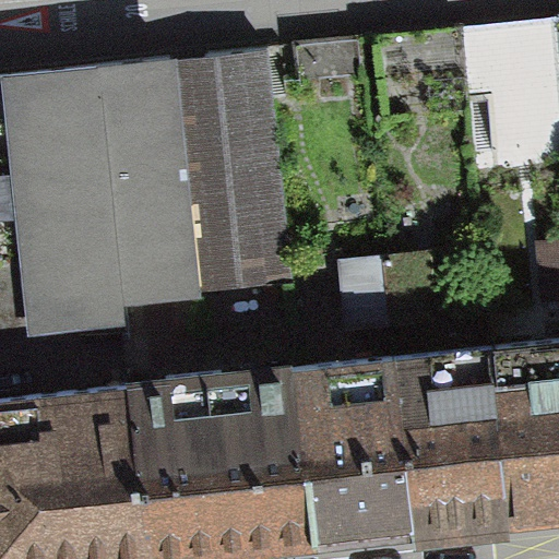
[(558,16),(463,28),(478,167),(558,159),(558,16)]
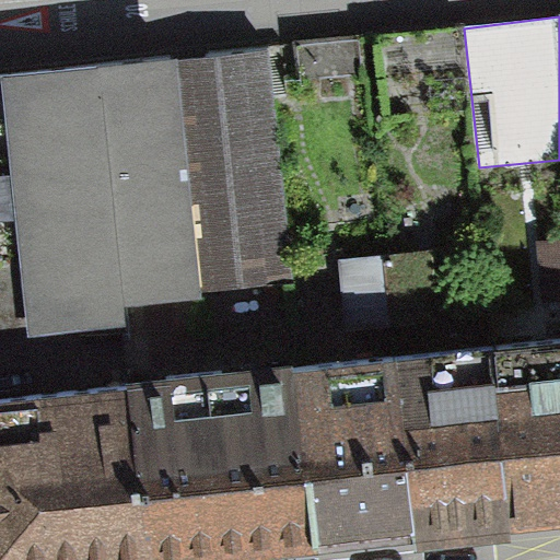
[(271,45),(0,71),(0,326),(28,324),(30,335),(128,325),(127,307),(202,301),(201,291),(294,282),(271,45)]
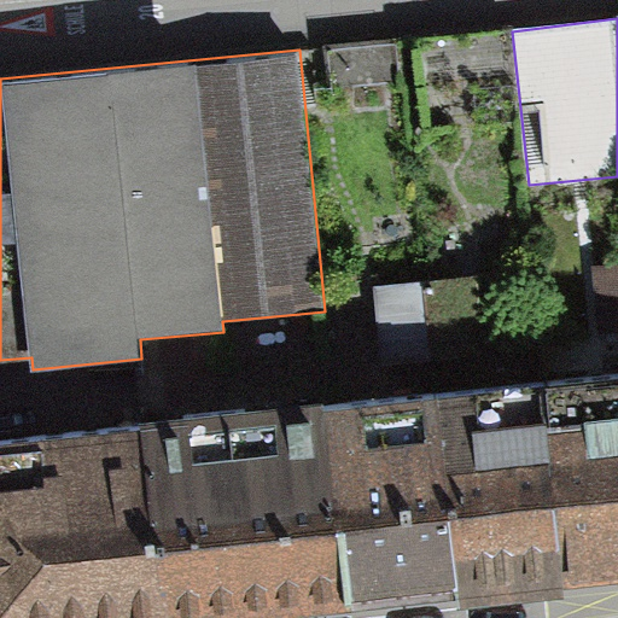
[(617,249),(582,254),(587,318),(617,314),(617,249)]
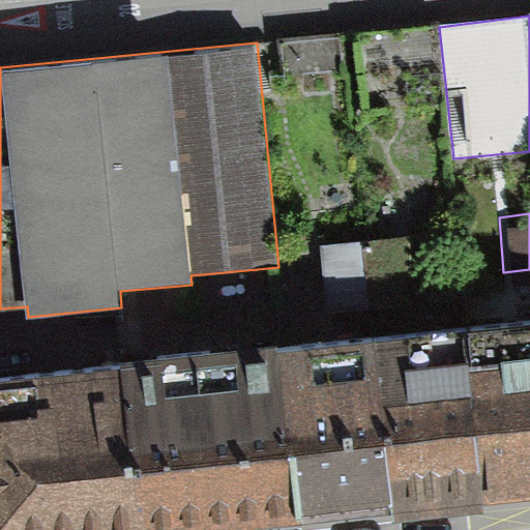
[(437,495),(529,483),(529,315),(417,328),(437,495)]
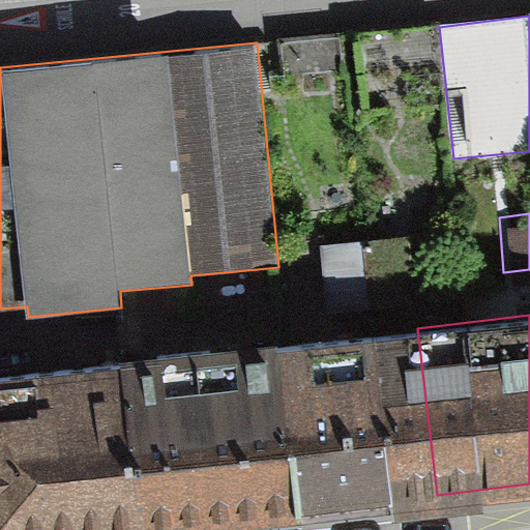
[(323,508),(437,495),(417,328),(303,342),(323,508)]
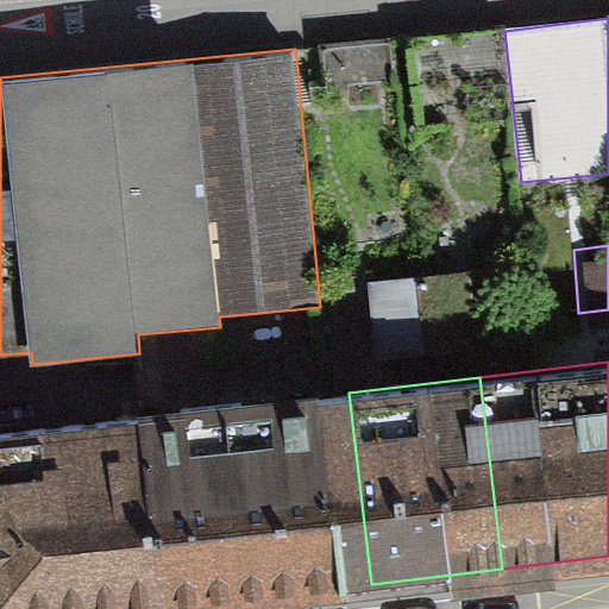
[(239,598),(371,584),(349,393),(218,407),(239,598)]
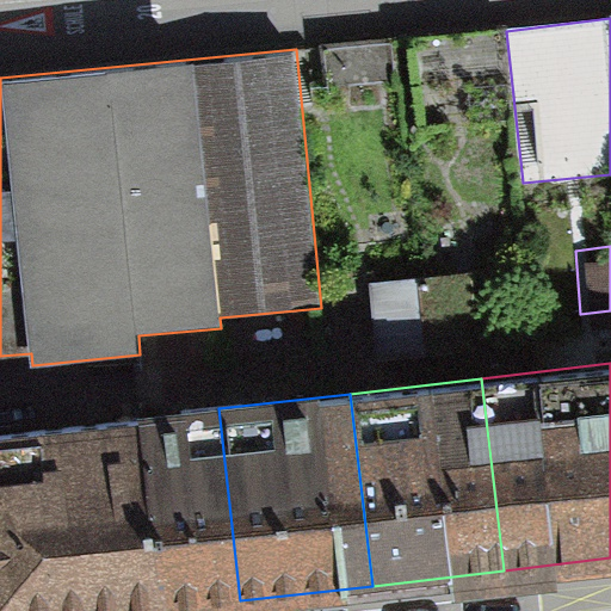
[(107,610),(150,610),(240,600),(218,408),(87,424),(107,610)]
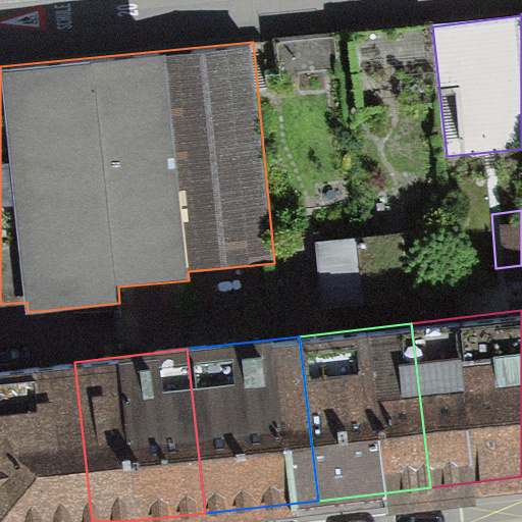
[(0,521),(92,521),(74,362),(0,370),(0,521)]
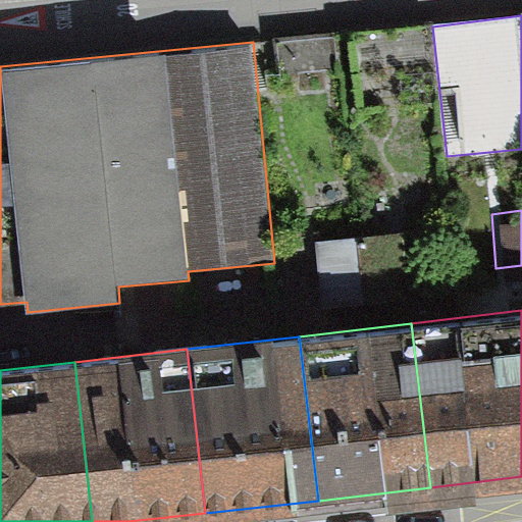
All buildings are outlined.
